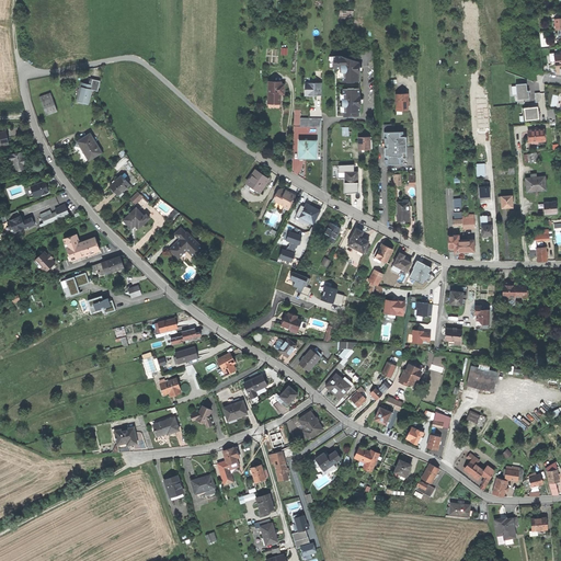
[(340,20),(353,20),(353,10),(340,10),(340,20)]
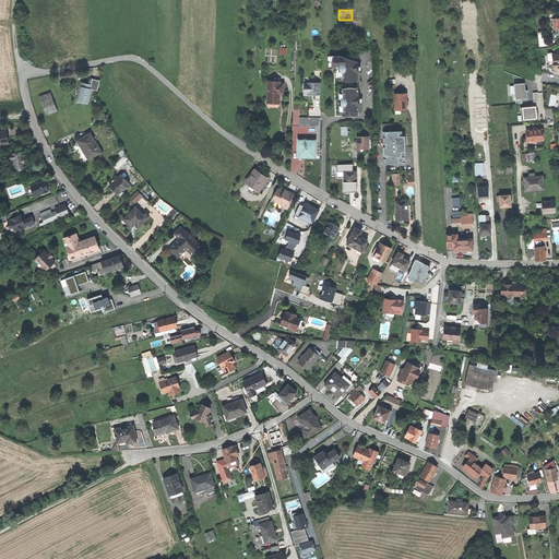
[(358,81),(358,73),(358,72),(357,72),(357,67),(358,67),(358,62),(340,56),(334,56),(334,59),(332,59),(332,62),(333,64),(334,64),(335,68),(340,68),(340,72),(342,72),(342,76),(342,81),(346,81),(346,82),(353,82),(353,81),(358,81)]
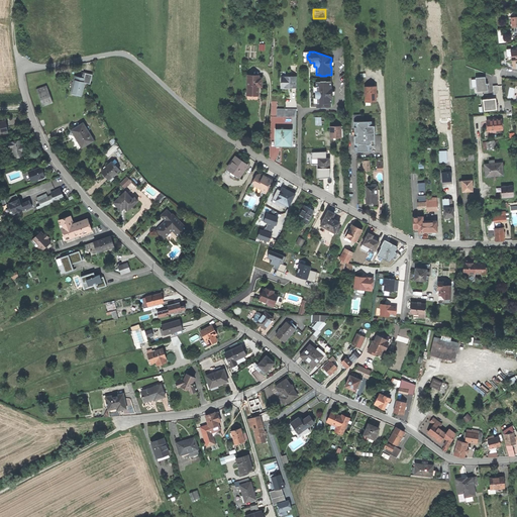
[(316,75),(316,71),(313,71),(313,67),(314,67),(314,63),(310,63),(308,63),(308,67),(309,67),(310,107),(317,107),(316,103),(314,103),(314,98),(315,98),(315,91),(314,91),(314,87),(316,87),(316,82),(320,82),(326,82),(331,82),(331,75),(326,75),(326,76),(320,76),(320,75),(316,75)]
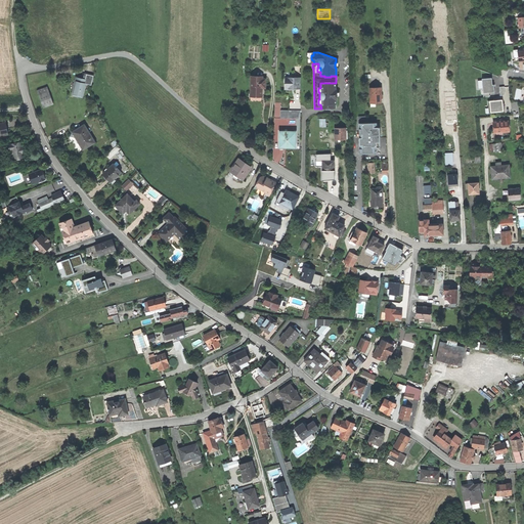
[(284,83),(285,83),(286,83),(286,78),(294,78),(295,73),(284,73),(284,83)]
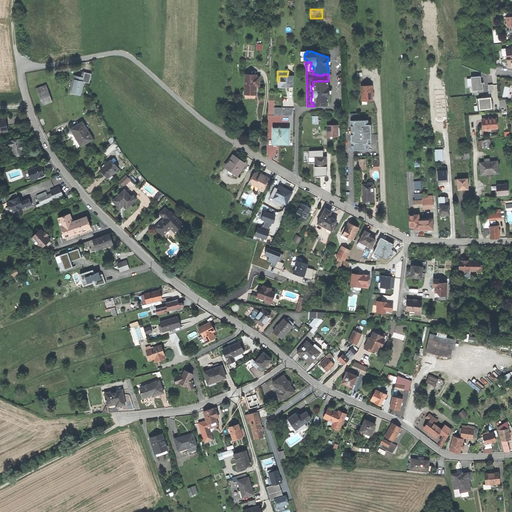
[(84,72),(83,79),(82,82),(89,83),(91,74),(84,72)]
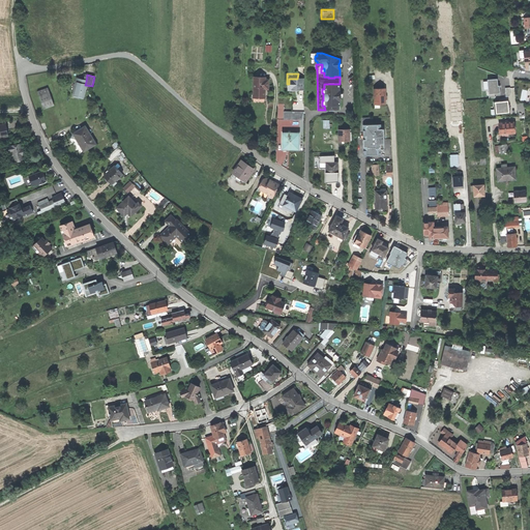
[(297,79),(289,79),(289,84),(288,84),(288,90),(293,90),(294,89),(296,89),(297,89),(297,90),(304,90),(304,77),(299,77),(299,79),(297,79)]
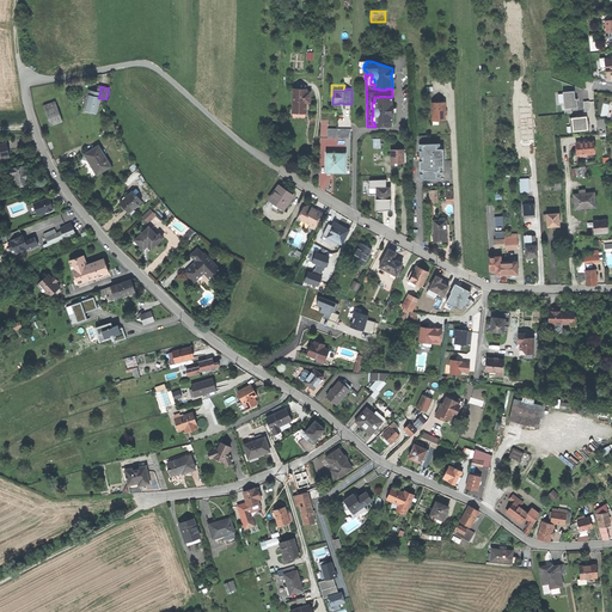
[(306,91),(293,90),(293,110),(306,111),(306,102),(308,102),(310,102),(310,92),(306,92),(306,91)]
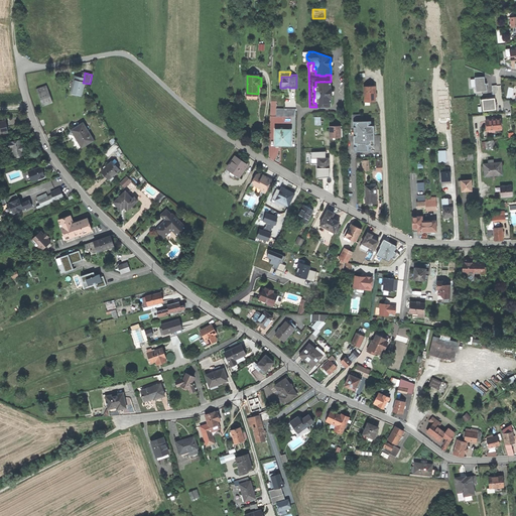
[(482,91),(487,91),(486,84),(485,84),(485,83),(484,77),(475,78),(476,96),(482,96),(482,91)]
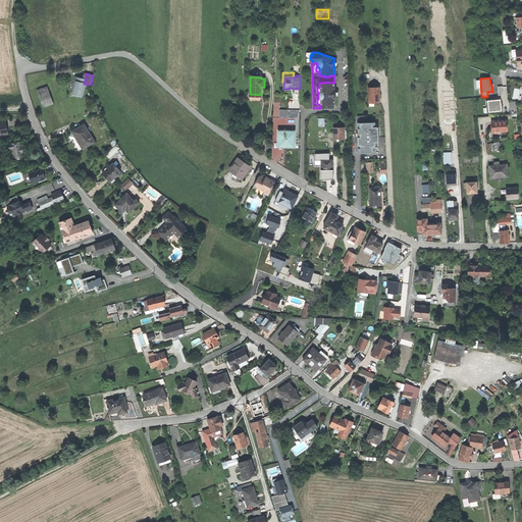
[(81,96),(84,84),(75,82),(73,94),(81,96)]
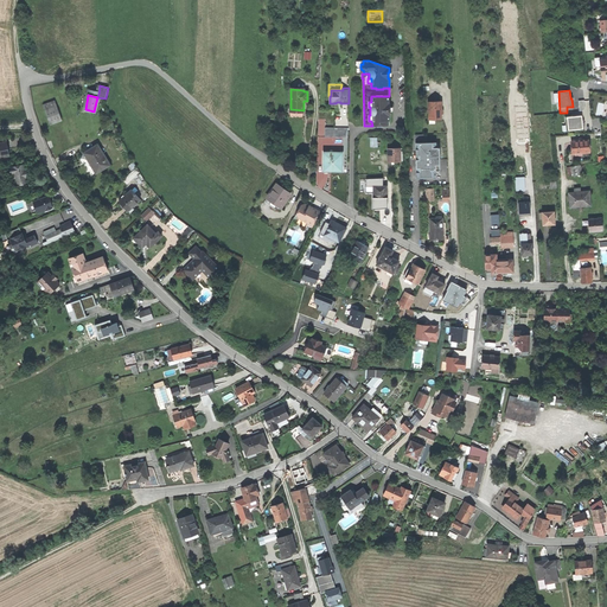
[(370,107),(370,115),(372,115),(372,121),(371,121),(372,126),(389,126),(389,116),(390,116),(390,110),(388,110),(388,106),(389,106),(389,104),(389,96),(383,96),(376,96),(371,96),(371,102),(372,102),(372,107),(370,107)]
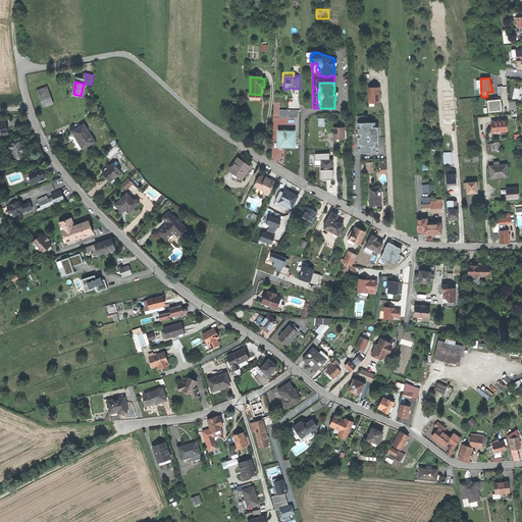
[(47,87),(37,91),(40,98),(43,107),(53,103),(47,87)]
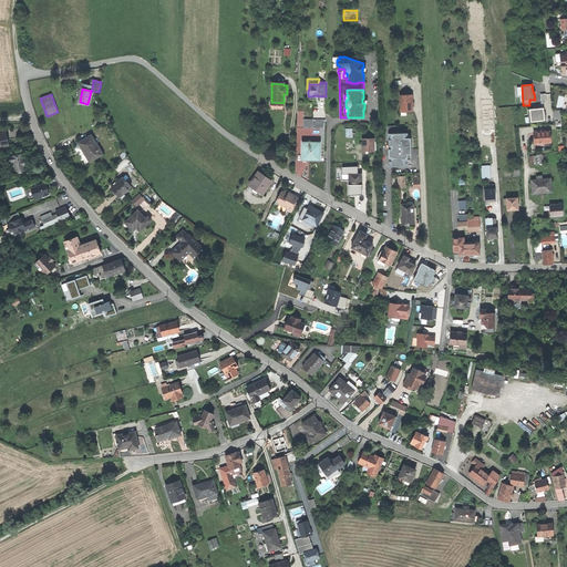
[(406,112),(412,112),(412,105),(412,104),(413,104),(412,94),(401,95),(401,102),(401,109),(406,109),(406,112)]
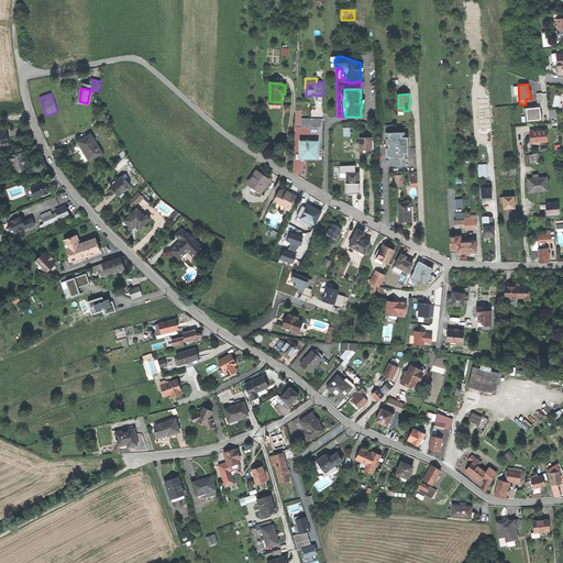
[(540,108),(527,109),(527,121),(539,120),(541,120),(540,112),(540,108)]
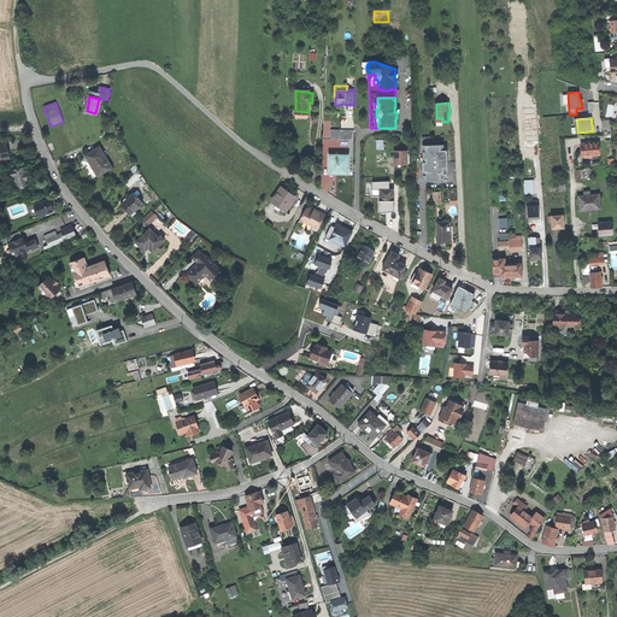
[(591,133),(591,131),(577,133),(577,119),(575,119),(575,128),(576,134),(591,133)]
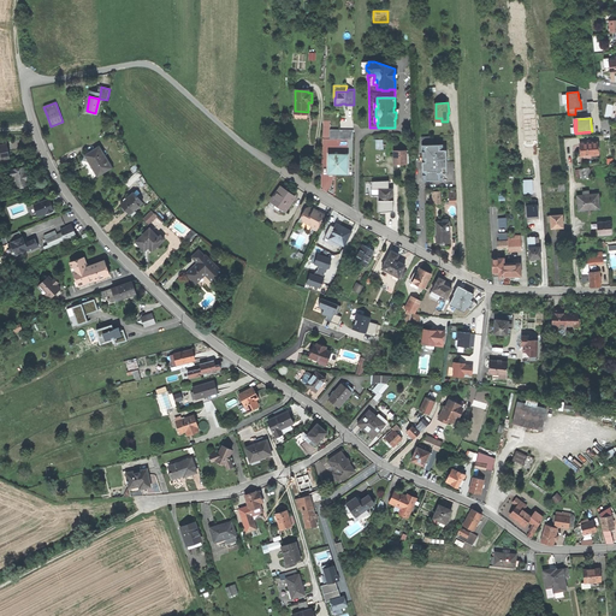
[(609,120),(600,120),(602,130),(603,130),(604,135),(610,135),(609,120)]
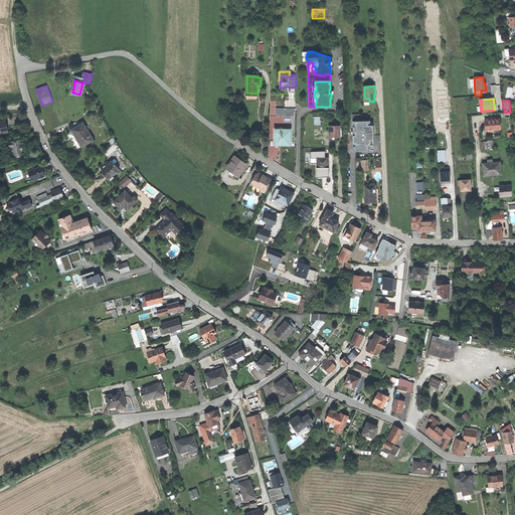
[(295,117),(295,109),(276,109),(276,117),(295,117)]
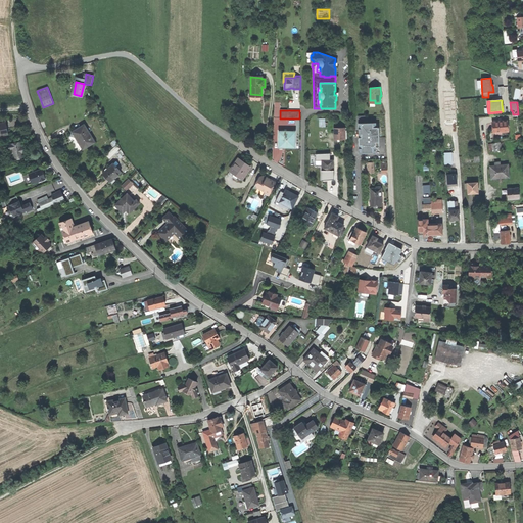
[(502,122),(500,122),(493,122),(494,133),(495,133),(502,132),(509,131),(508,121),(502,122)]
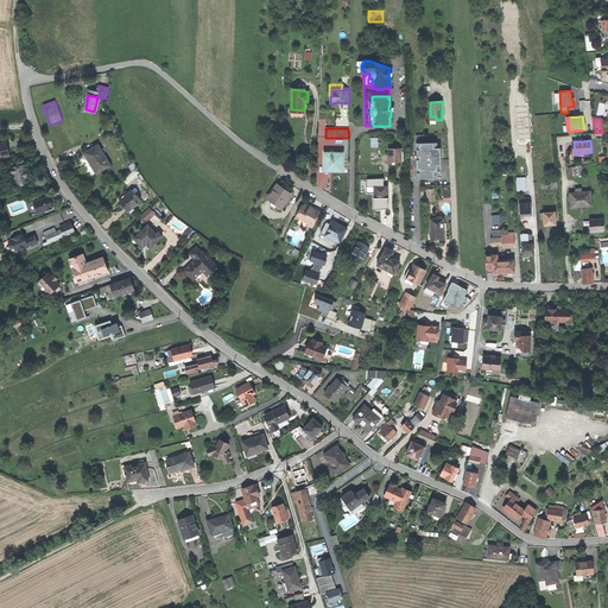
[(441,143),(416,144),(417,149),(419,149),(419,160),(418,160),(418,177),(436,177),(441,177),(439,160),(441,160),(441,143)]
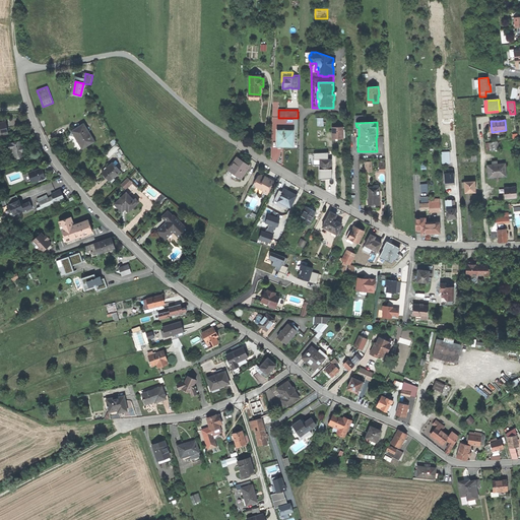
[(82,148),(93,142),(84,124),(72,130),(76,137),(82,148)]
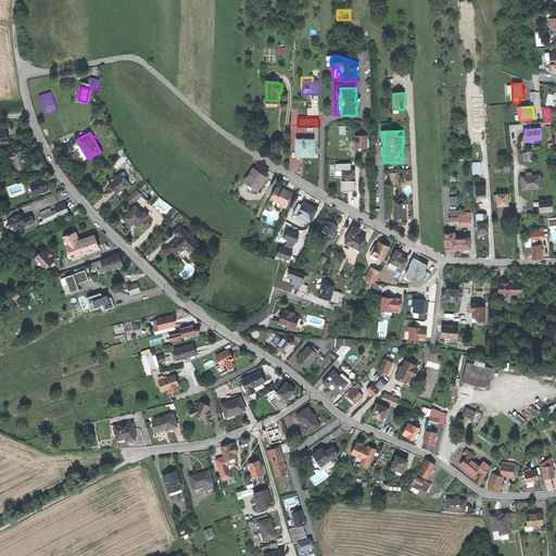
[(355,144),(355,149),(362,148),(367,148),(367,144),(367,139),(367,136),(355,136),(355,144)]
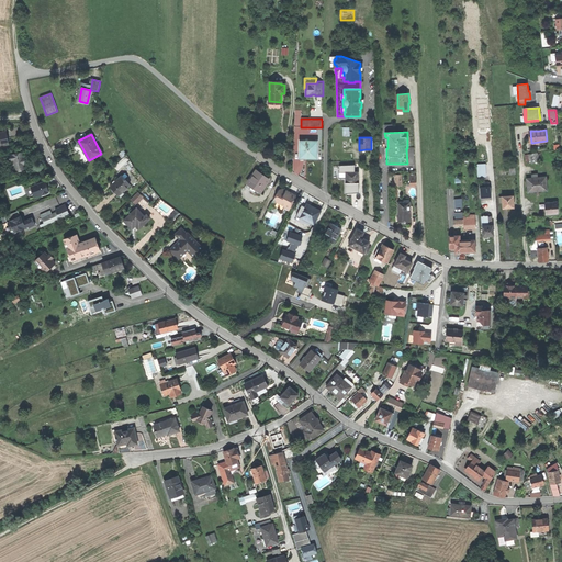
[(317,158),(317,142),(300,142),(300,154),(306,154),(306,158),(310,158),(317,158)]
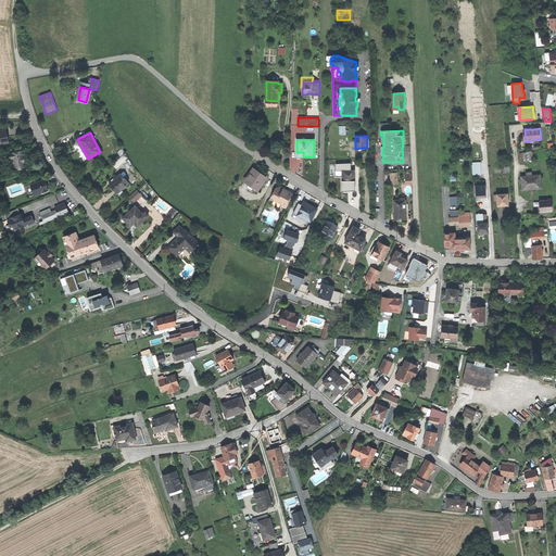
[(22,151),(9,153),(10,160),(13,160),(15,171),(25,168),(25,163),(26,163),(25,159),(24,155),(23,155),(22,151)]
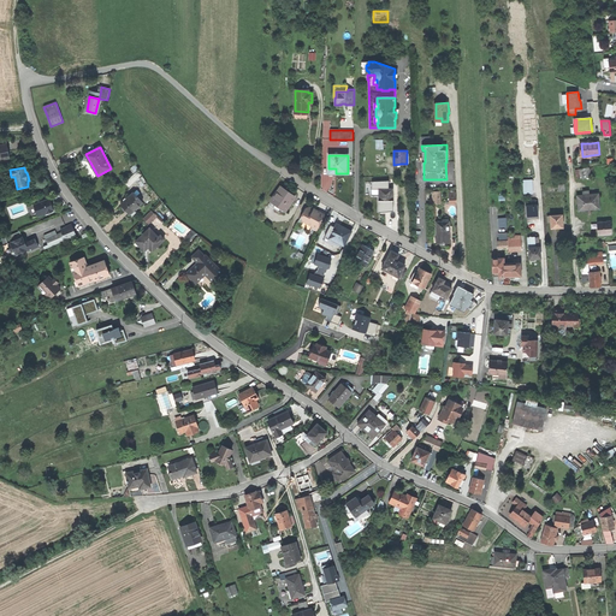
[(580,169),(580,170),(580,178),(590,177),(590,175),(588,169),(580,169)]
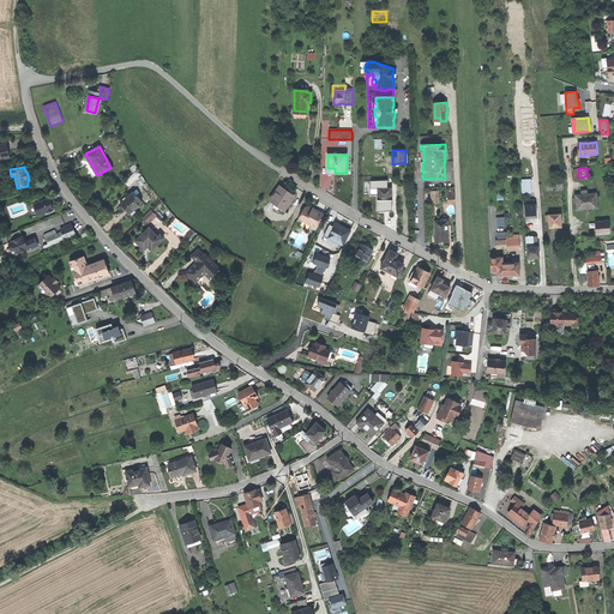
[(11,176),(10,169),(6,170),(10,187),(13,187),(13,188),(17,188),(14,176),(11,176)]
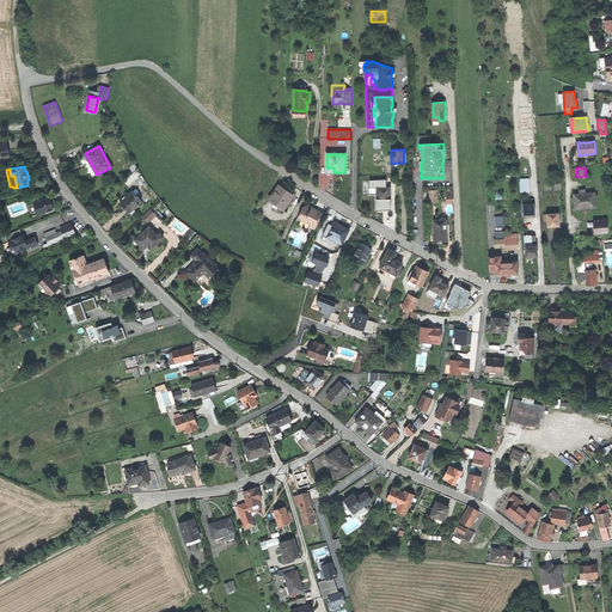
[(124,182),(128,185),(139,175),(135,171),(124,182)]
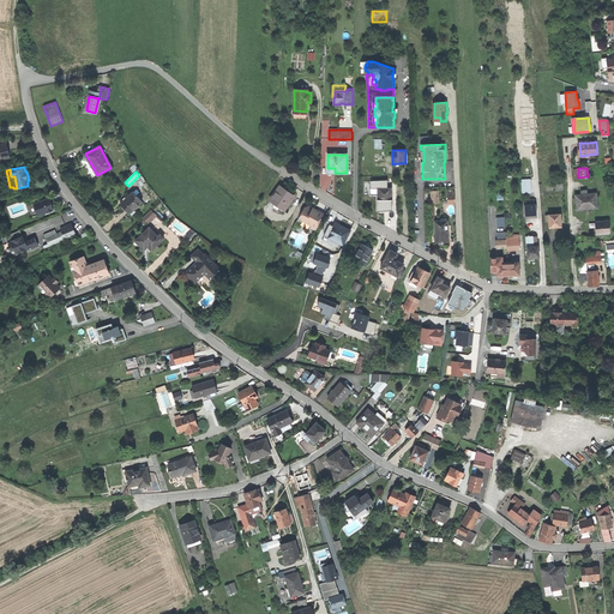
[(281,208),(284,210),(294,197),(287,192),(281,187),(269,203),(280,210),(281,208)]
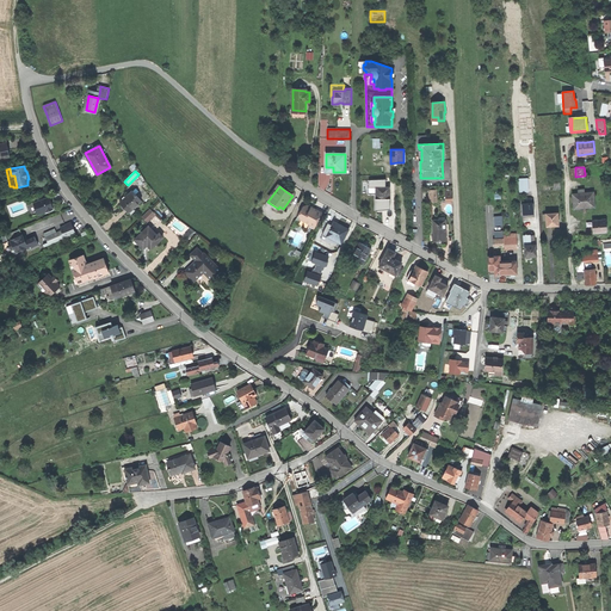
[(376,187),(376,199),(390,198),(389,193),(389,189),(386,189),(386,187),(376,187)]
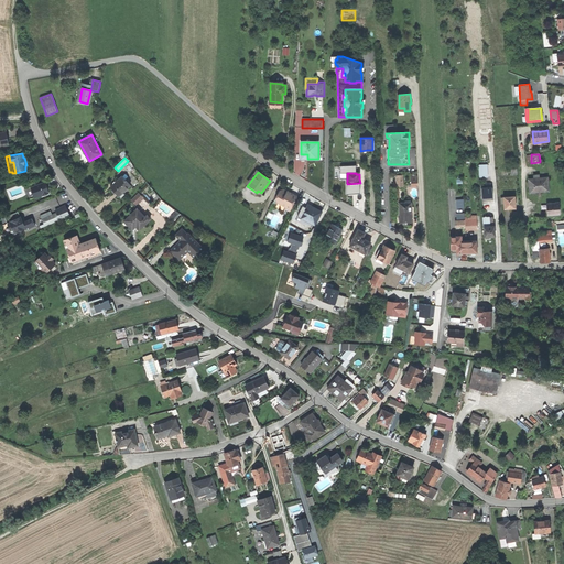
[(119,196),(130,185),(122,176),(110,187),(117,194),(119,196)]
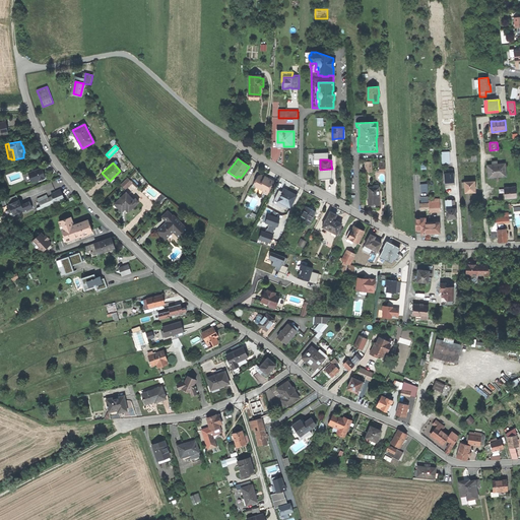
[(497,165),(493,165),(488,166),(489,178),(506,177),(505,164),(497,165)]
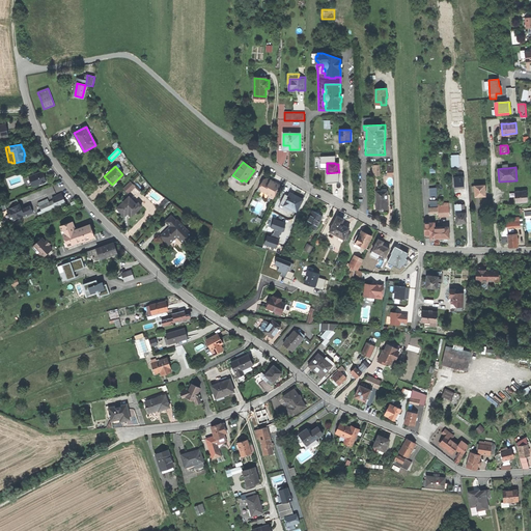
[(42,171),(29,176),(31,182),(32,180),(34,186),(39,184),(39,185),(46,182),(44,176),(42,171)]
